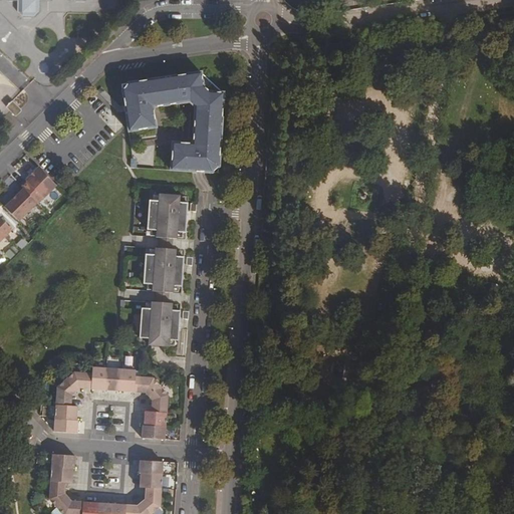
[(51,0),(52,0),(18,0),(18,11),(22,15),(36,16),(40,12),(39,0),(51,0)]
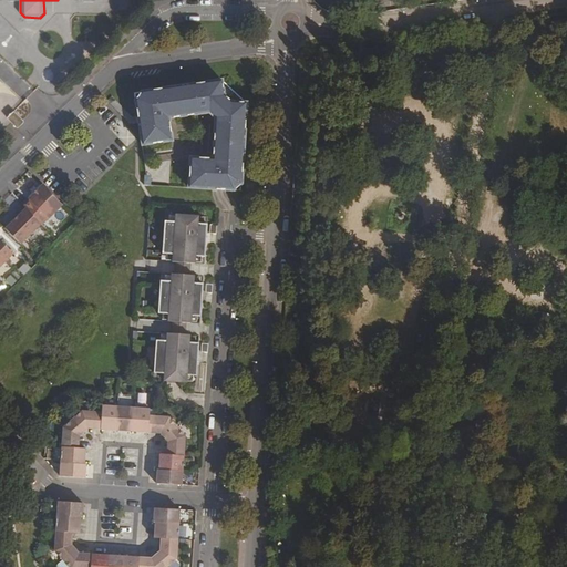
[(150,92),(134,94),(137,111),(141,137),(142,145),(151,144),(172,141),(168,119),(209,112),(224,95),(222,81),(150,92)]
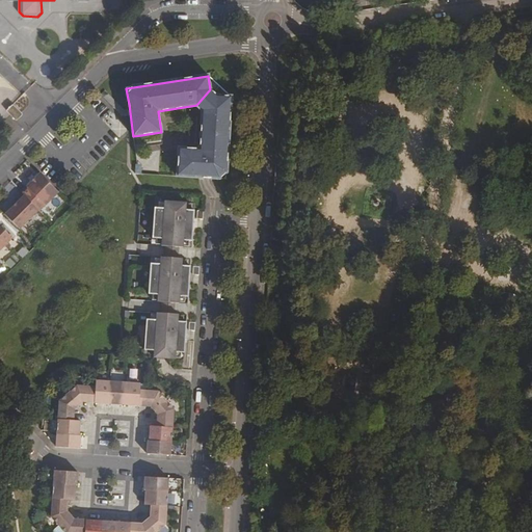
[(216,96),(210,89),(196,105),(203,111),(216,96)]
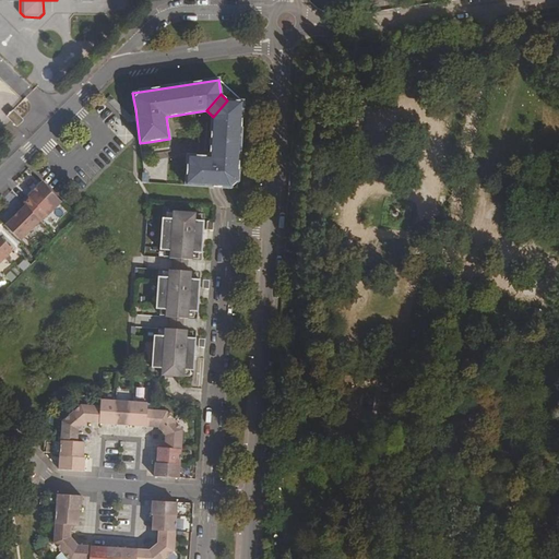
[(242,102),(227,100),(213,117),(211,156),(192,156),(190,185),(237,188),(242,110),(242,102)]
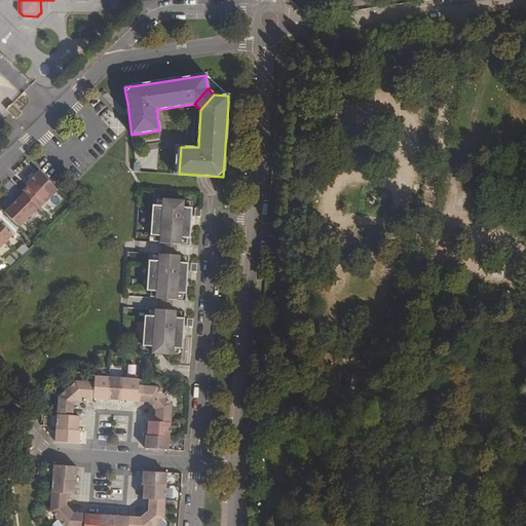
[(13,104),(11,104),(7,108),(6,109),(6,110),(6,111),(9,114),(13,118),(14,118),(16,118),(22,113),(22,111),(13,104)]
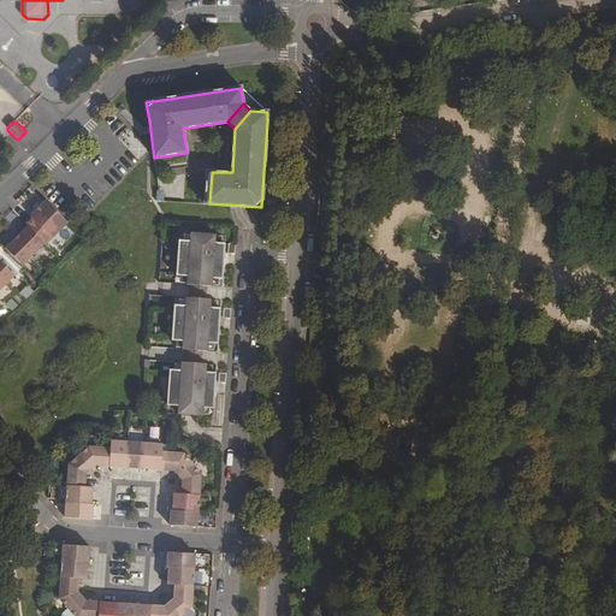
[(46,201),(31,215),(33,218),(25,225),(43,243),(46,247),(69,224),(46,201)]
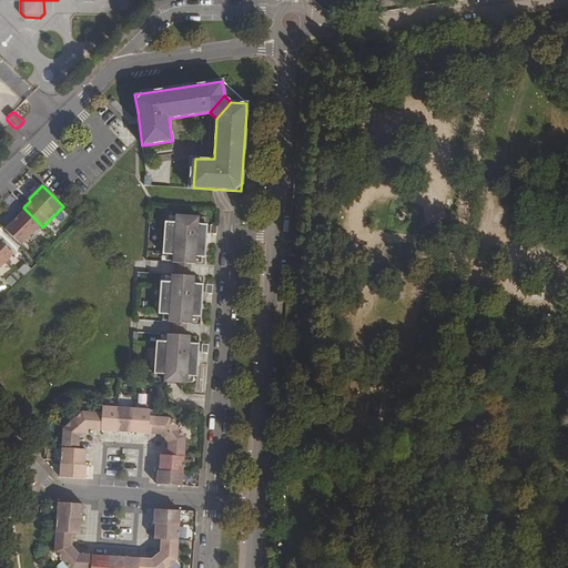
[(4,230),(20,245),(40,224),(23,208),(23,206),(16,213),(19,216),(4,230)]
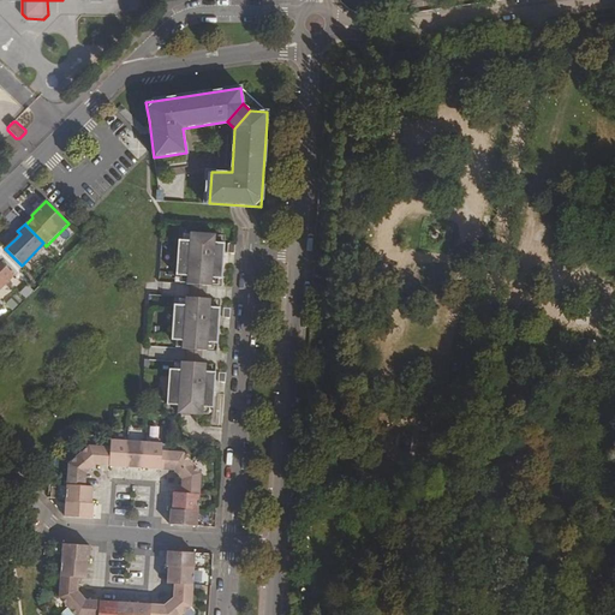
[(215,236),(190,233),(189,240),(179,240),(177,274),(186,275),(186,284),(212,285),(213,278),(221,278),(224,243),(215,242),(215,236)]
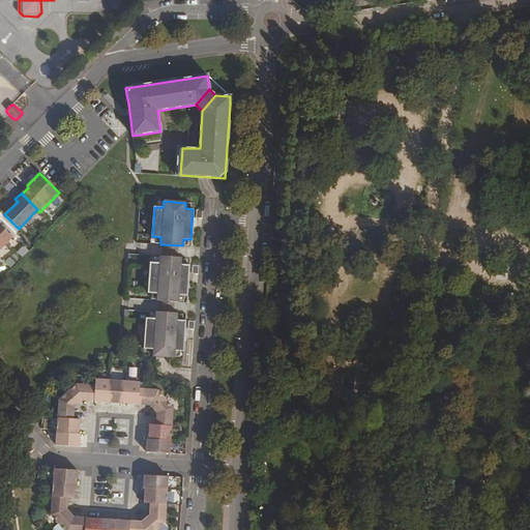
[(0,245),(10,236),(0,225),(0,245)]
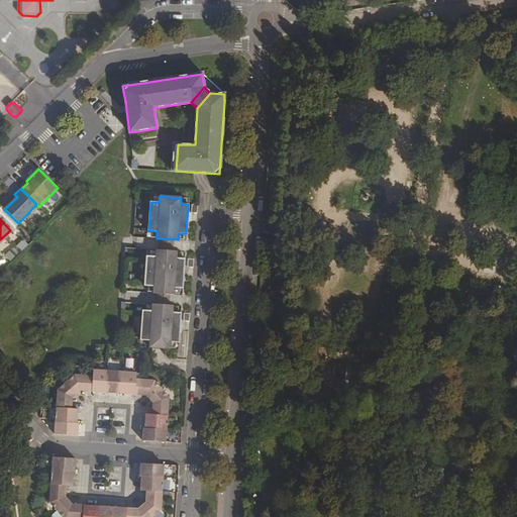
[(177,252),(156,250),(154,256),(146,256),(144,285),(152,286),(152,293),(174,295),(175,288),(182,289),(184,259),(177,259),(177,252)]
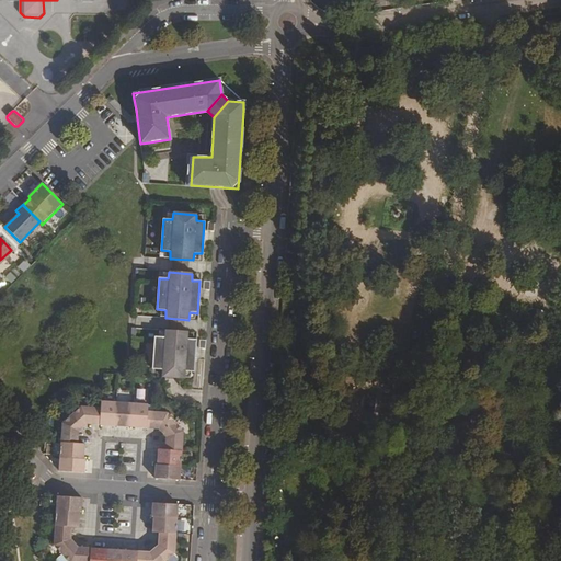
[(189,333),(164,331),(164,338),(155,338),(152,368),(161,369),(161,378),(164,378),(185,379),(185,371),(194,371),(196,340),(187,340),(189,333)]
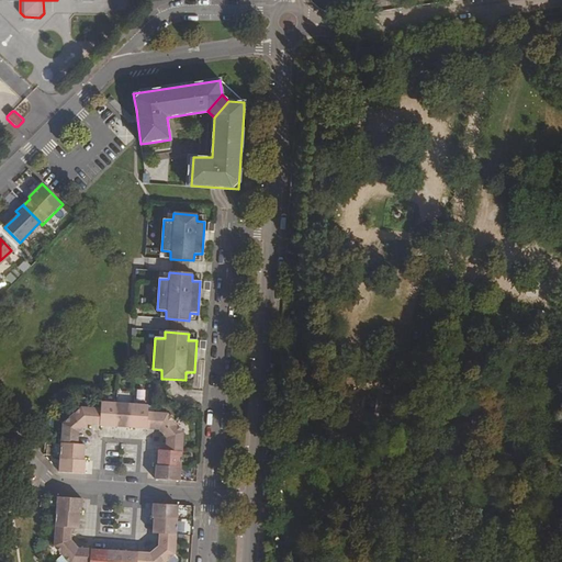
[(116,404),(101,403),(101,408),(100,426),(115,427),(116,404)]
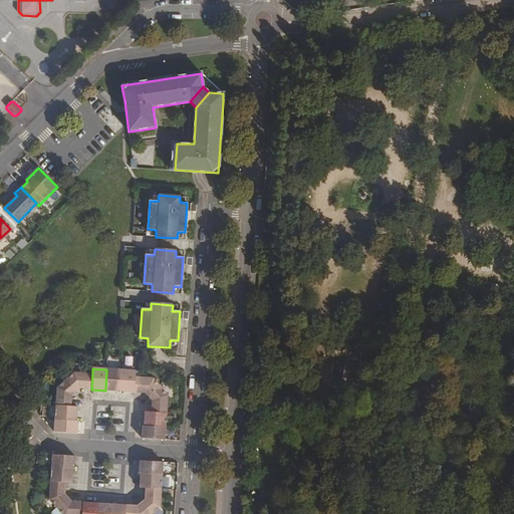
[(121,370),(106,369),(105,391),(119,392),(121,370)]
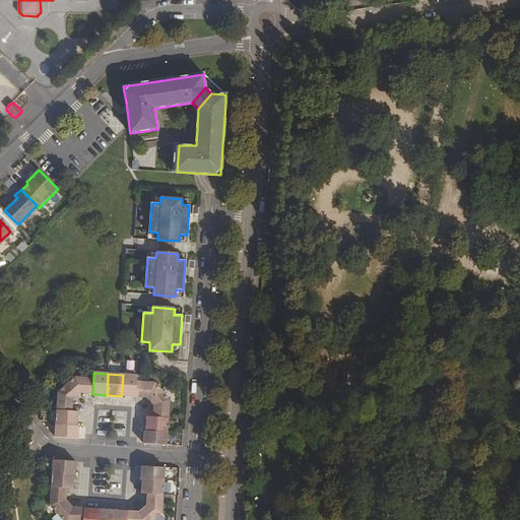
[(137,376),(123,375),(121,396),(135,397),(136,382),(137,376)]
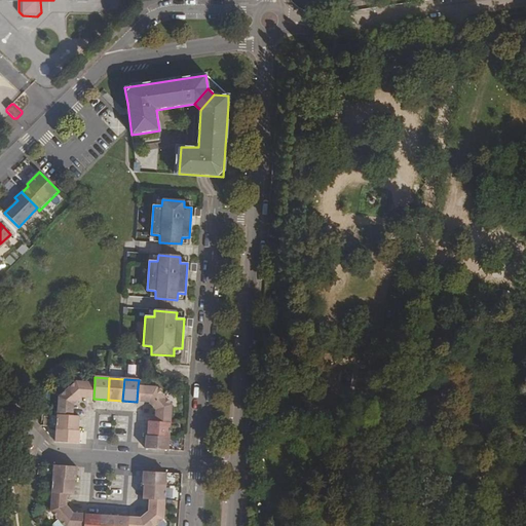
[(76,381),(67,389),(77,401),(81,398),(94,399),(95,382),(76,381)]
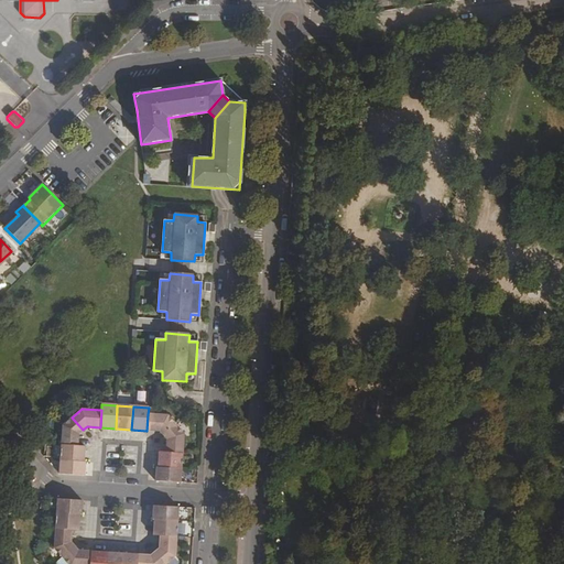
[(167,415),(148,414),(147,431),(160,432),(162,435),(175,425),(167,415)]
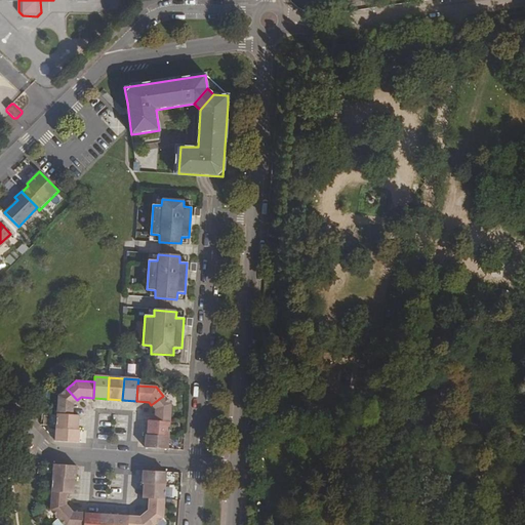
[(77,400),(67,389),(58,396),(56,414),(73,415),(73,404),(77,400)]
